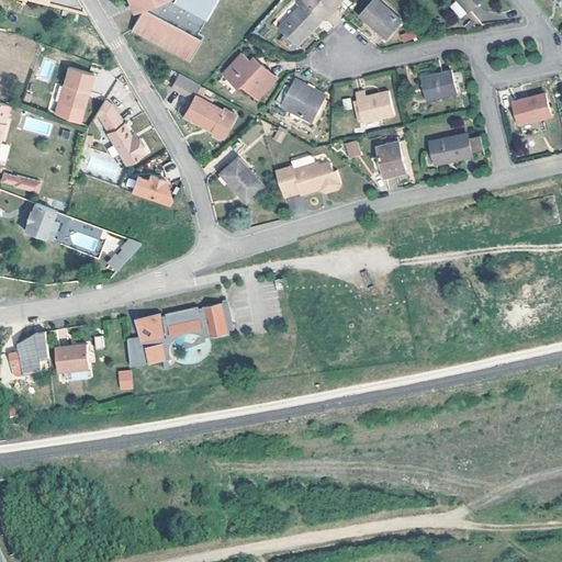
[(128,0),(133,11),(144,7),(159,0),(128,0)]
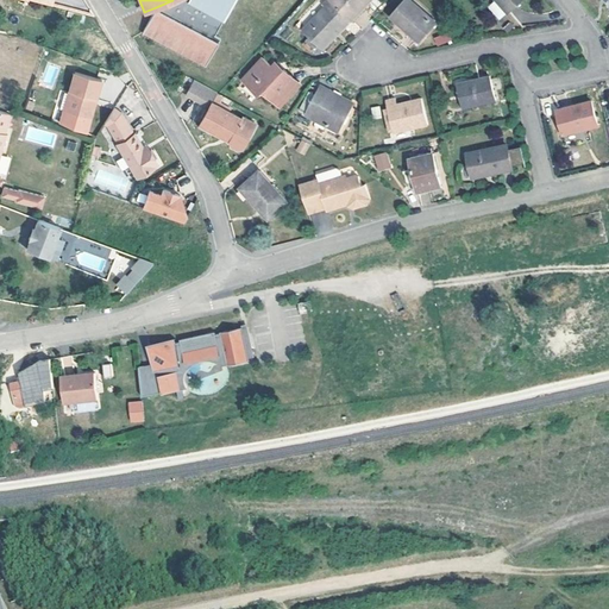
[(187,0),(224,19),(233,0),(187,0)]
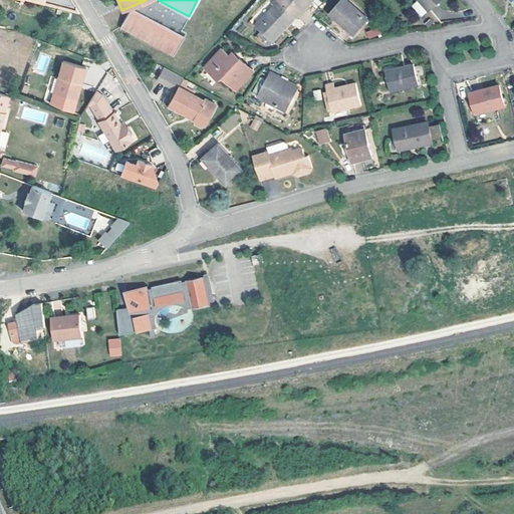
[(294,15),(276,0),(274,0),(270,4),(272,6),(254,25),(270,40),(294,15)]
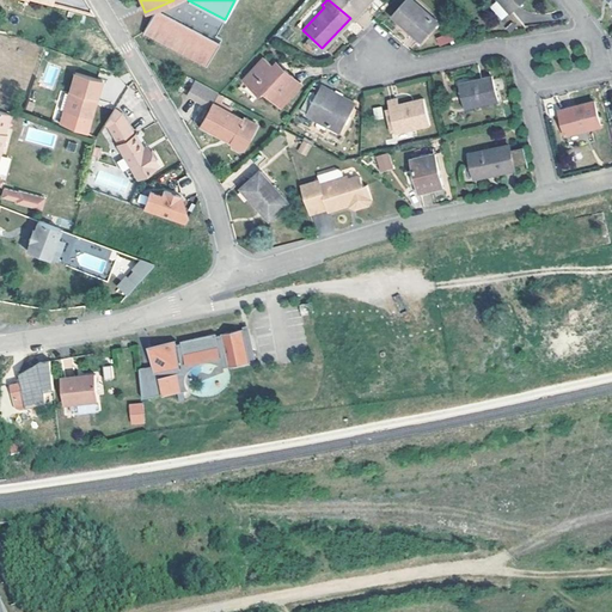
[(329,0),(350,18),(367,0),(329,0)]
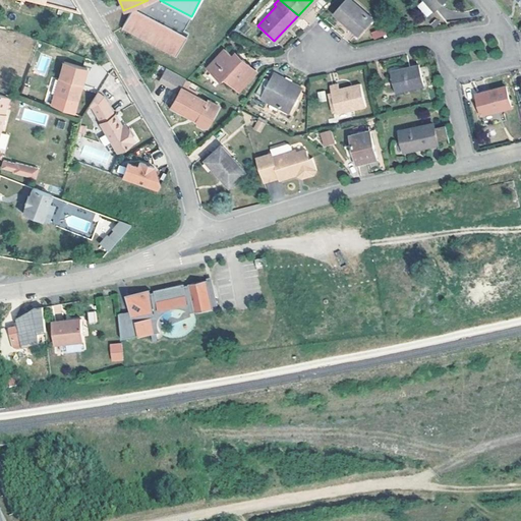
[(371,17),(351,0),(343,0),(334,12),(358,34),(371,17)]
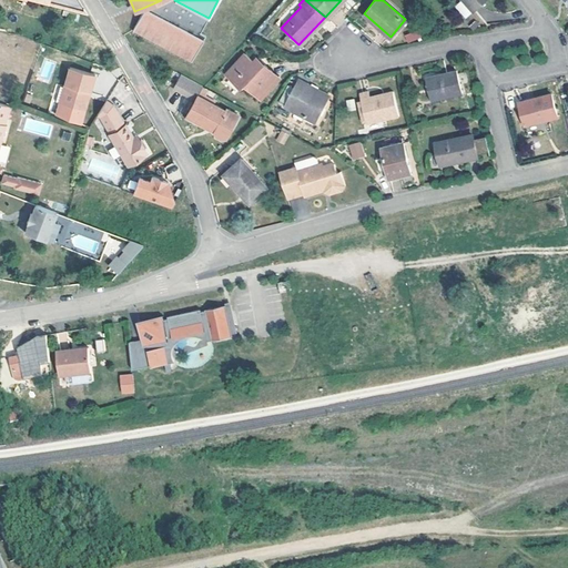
[(463,0),(464,1),(474,12),(487,0),(463,0)]
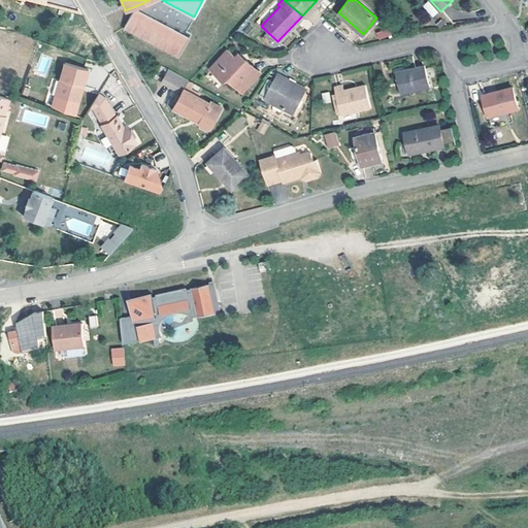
[(431,20),(440,11),(431,1),(422,8),(431,20)]
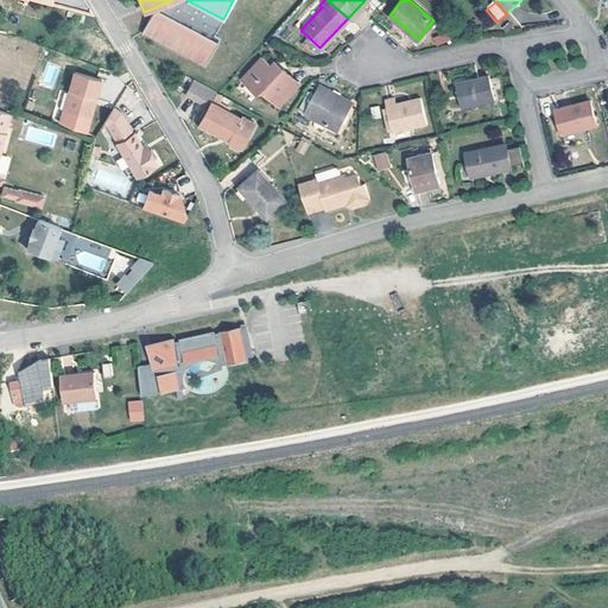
[(219,40),(156,7),(141,33),(204,68),(219,40)]
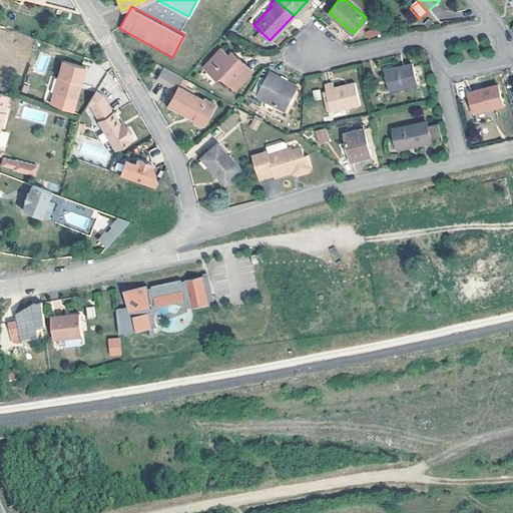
[(366,30),(367,38),(379,36),(378,28),(366,30)]
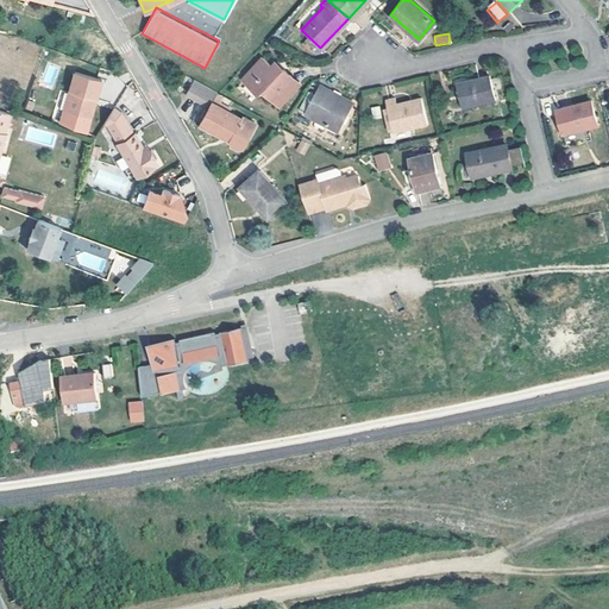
[(261,58),(240,77),(257,94),(262,89),(277,105),(295,86),(288,80),(290,77),(275,61),(269,67),(261,58)]
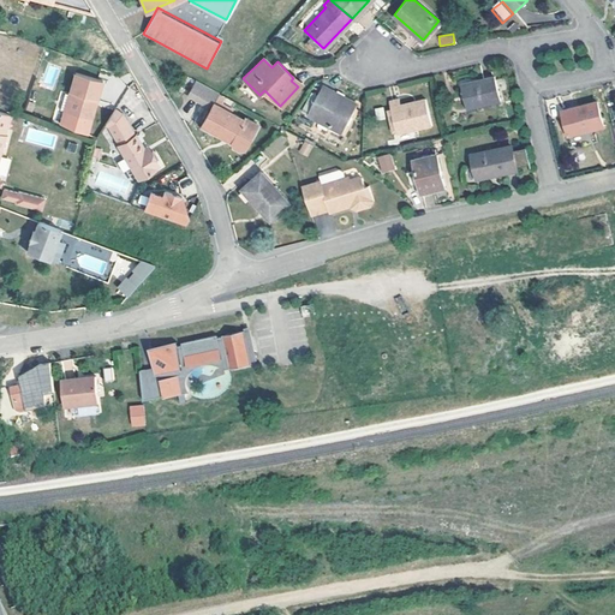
[(494,76),(461,82),(466,106),(499,100),(494,76)]
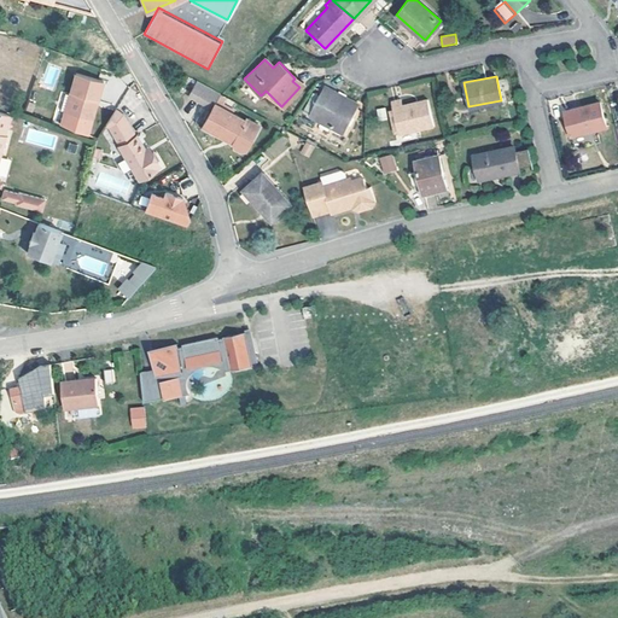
[(87,140),(94,112),(93,110),(94,105),(97,105),(103,86),(75,79),(62,130),(87,140)]
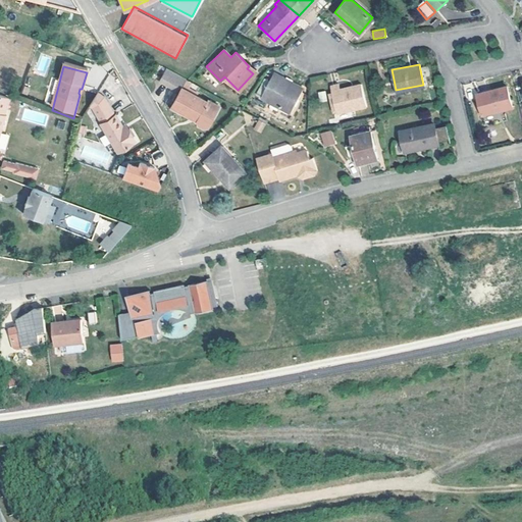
[(187,80),(165,68),(158,81),(180,92),(172,107),(199,121),(198,123),(204,127),(208,126),(218,108),(183,90),(187,80)]
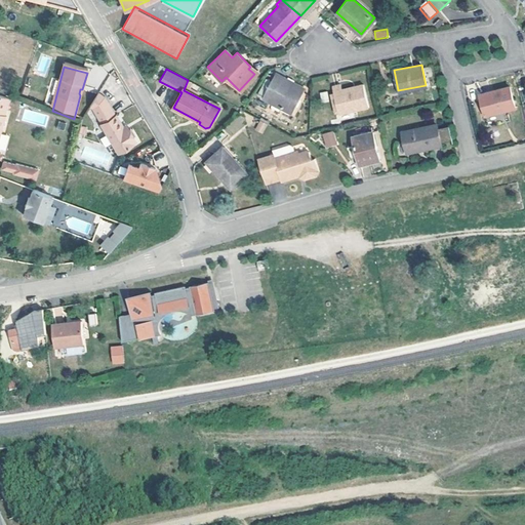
[(279,78),(272,75),(261,96),(291,110),(301,85),(280,76),(279,78)]
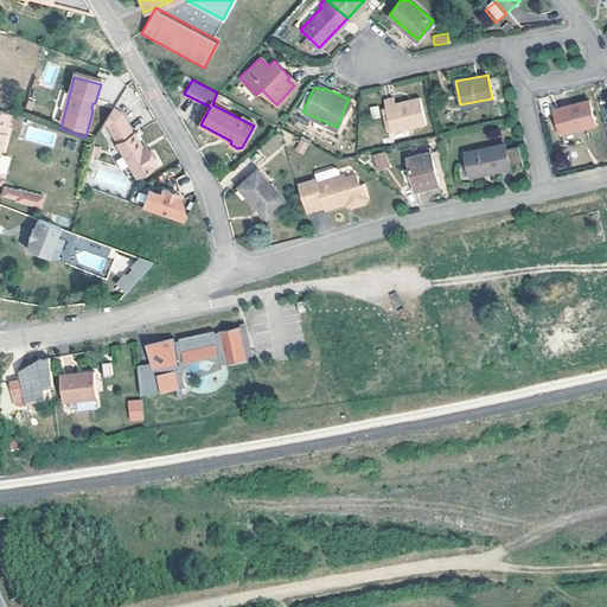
[(425,122),(417,95),(409,97),(409,101),(396,104),(394,96),(383,98),(390,131),(425,122)]
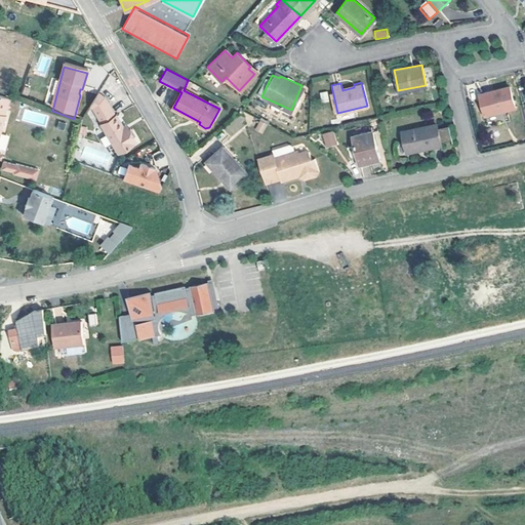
[(500,110),(501,112),(515,108),(509,86),(481,93),(486,114),(500,110)]
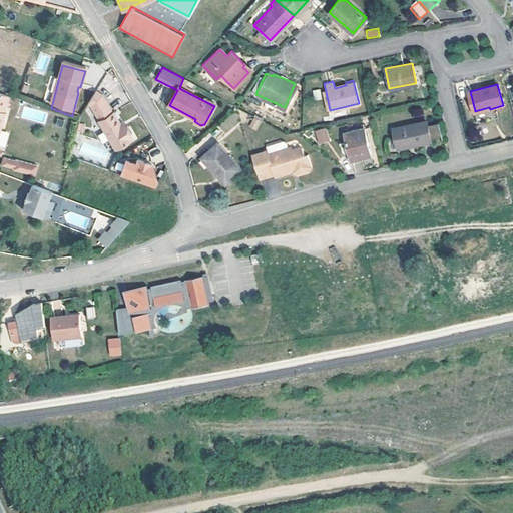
[(319,87),(312,88),(315,98),(321,97),(319,87)]
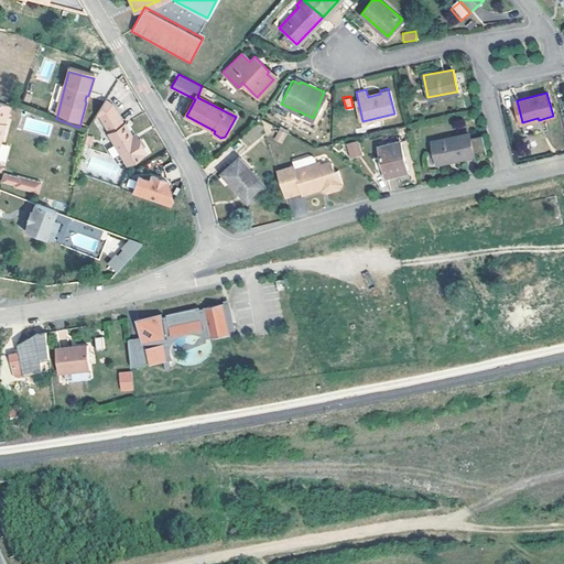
[(132,143),(128,137),(110,106),(104,101),(91,121),(120,172),(140,159),(141,158),(139,154),(142,152),(136,142),(132,143)]
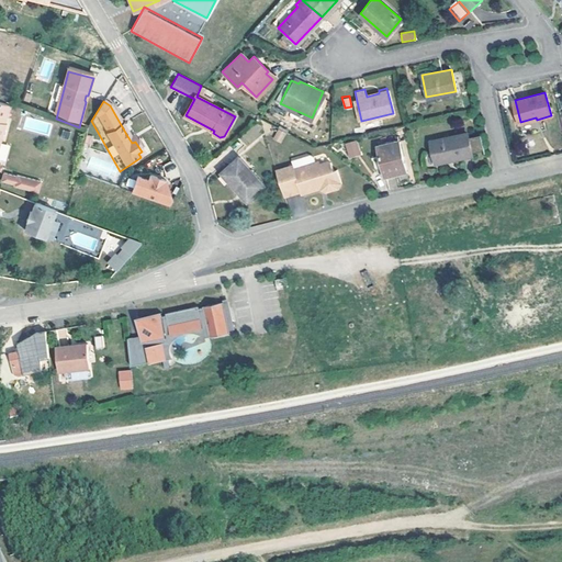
[(258,124),(242,136),(247,145),(265,133),(258,124)]
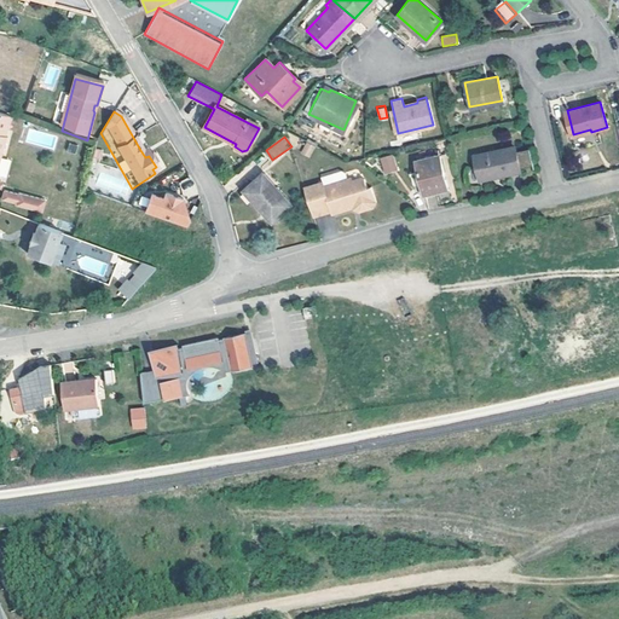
[(313,145),(306,142),(301,150),(308,154),(313,145)]
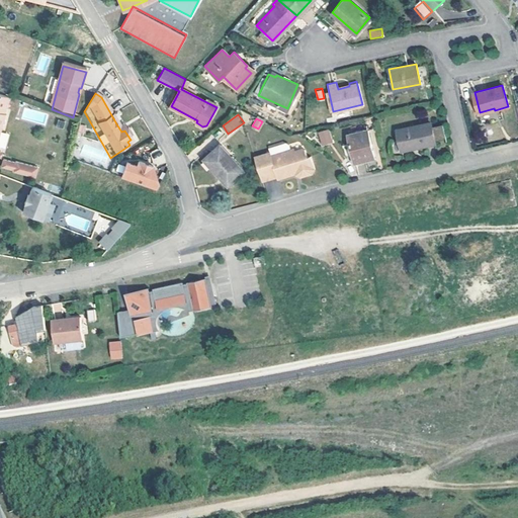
[(429,122),(398,130),(402,150),(433,143),(433,141),(430,127),(429,122)]
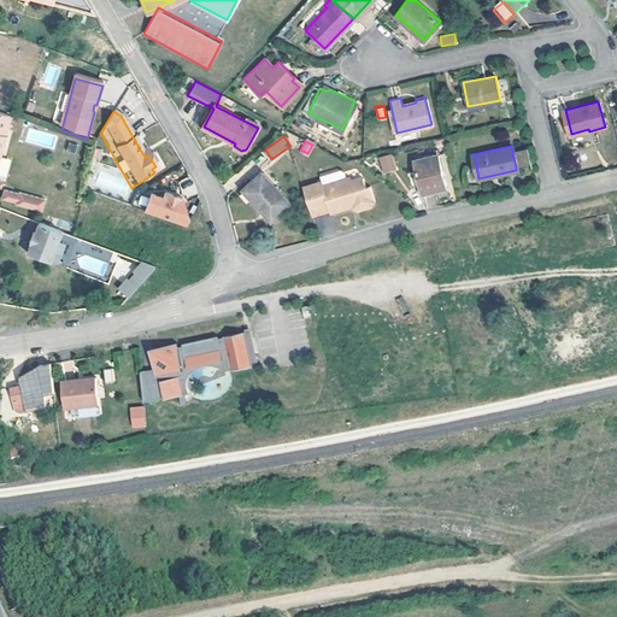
[(527,148),(512,152),(516,168),(530,164),(527,148)]
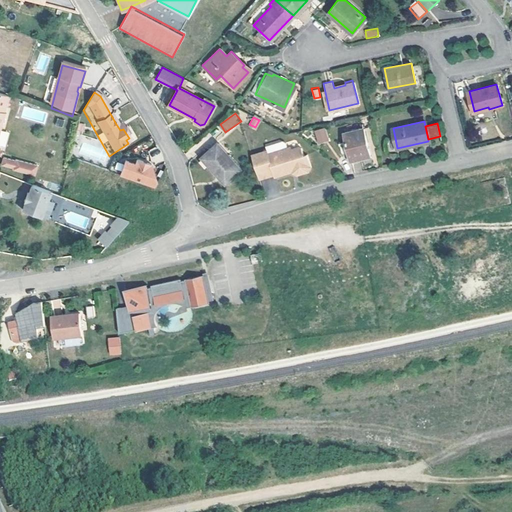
[(324,126),(314,129),(317,139),(326,137),(324,126)]
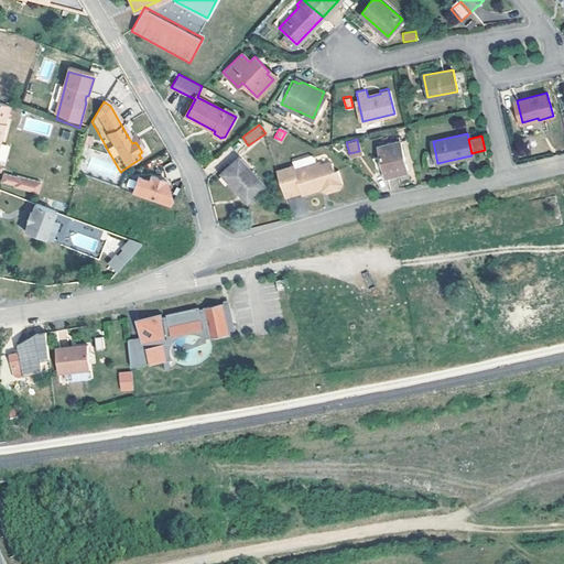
[(399,141),(378,145),(380,154),(371,156),(375,167),(378,170),(383,167),(386,176),(405,172),(399,141)]
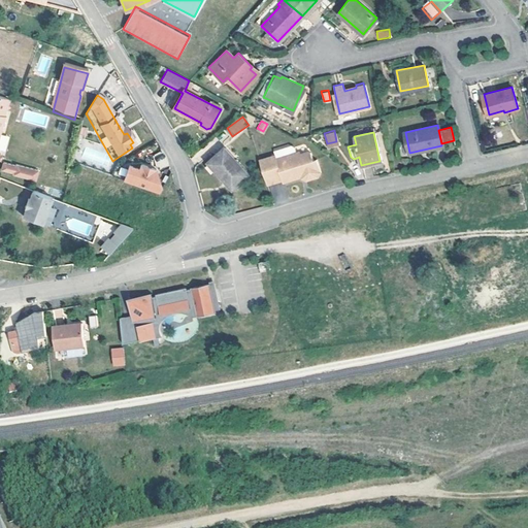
[(308,177),(315,179),(321,177),(323,173),(319,160),(315,161),(311,152),(301,155),(301,152),(297,153),(296,147),(293,146),(275,152),(276,156),(261,160),(268,186),(284,182),(285,184),(301,179),(301,176),(307,174),(308,177)]
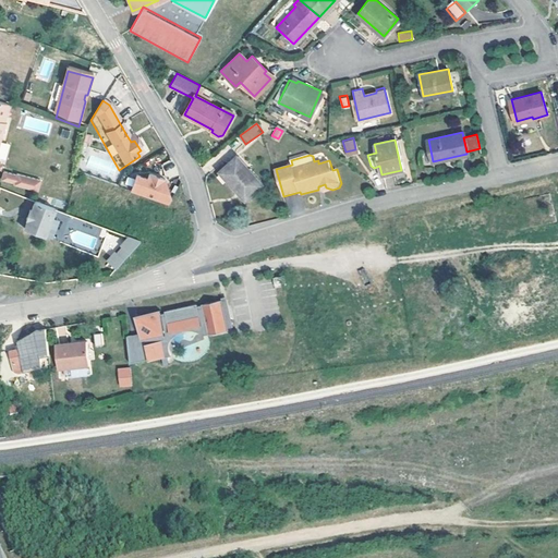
[(240,158),(222,171),(246,199),(263,185),(240,158)]
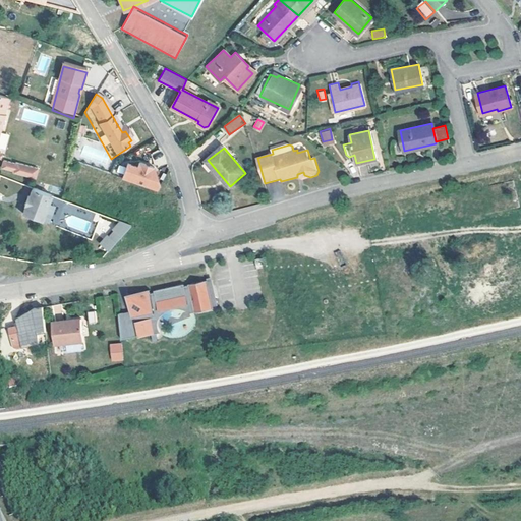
[(15,167),(3,163),(1,171),(13,174),(12,175),(34,182),(38,172),(15,166),(15,167)]
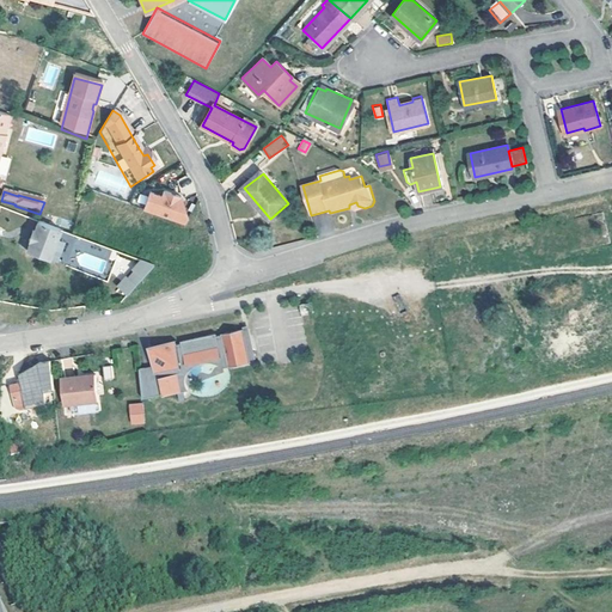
[(146,196),(140,213),(177,227),(185,213),(182,202),(159,194),(158,200),(146,196)]
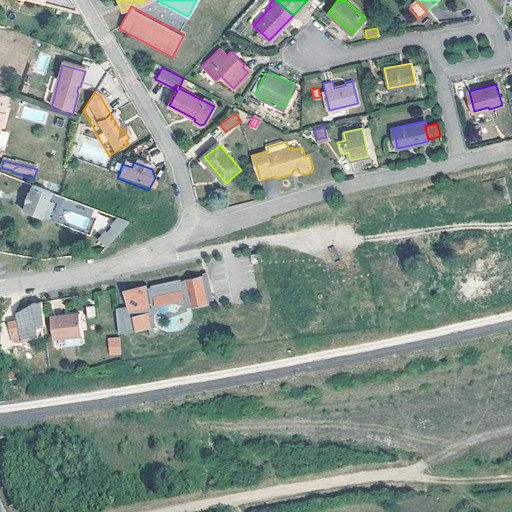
[(30,188),(27,196),(23,204),(20,212),(39,220),(49,196),(30,188)]
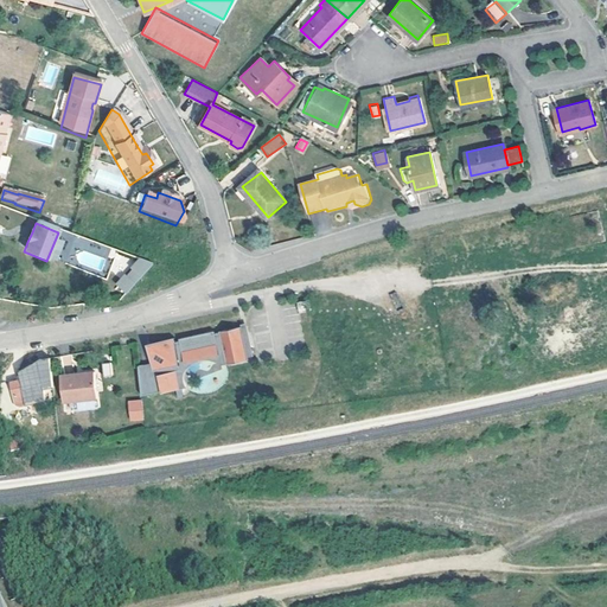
[(120,279),(112,289),(125,294),(147,268),(134,263),(126,273),(127,273),(121,280),(120,279)]
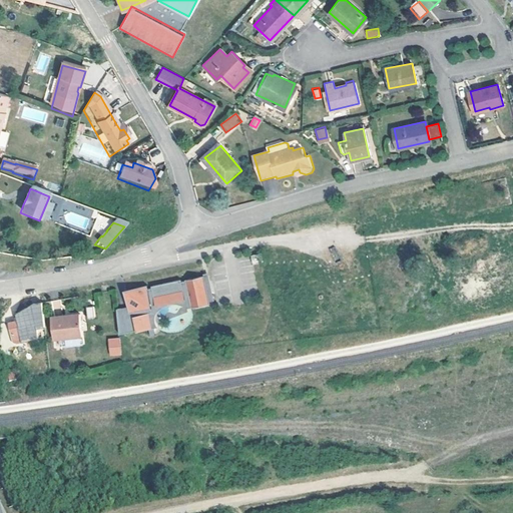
[(261,252),(251,254),(252,264),(262,262),(261,252)]
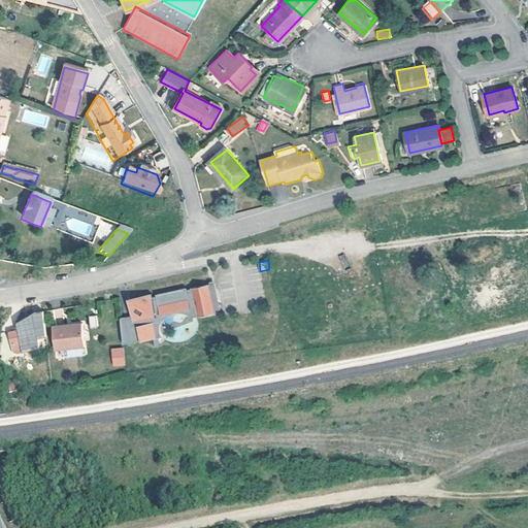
[(211,307),(216,306),(212,284),(207,285),(207,288),(211,307)]
